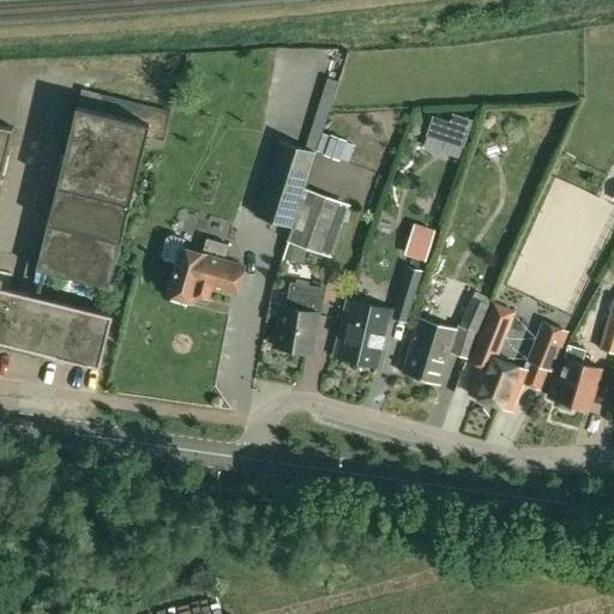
[(329,56),(320,96),(345,102),(354,62),(329,56)]
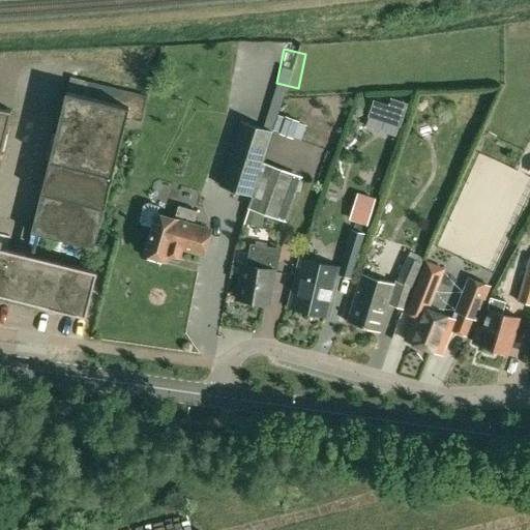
[(66,91),(31,232),(94,247),(126,118),(142,121),(148,96),(71,78),(67,91),(66,91)]
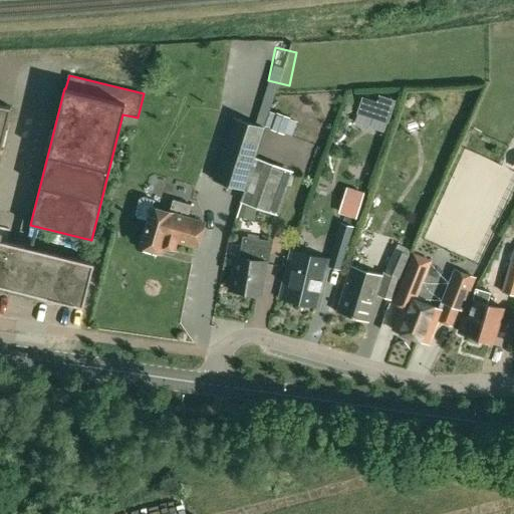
[(357,114),(388,124),(395,100),(379,95),(377,102),(362,97),(357,114)]
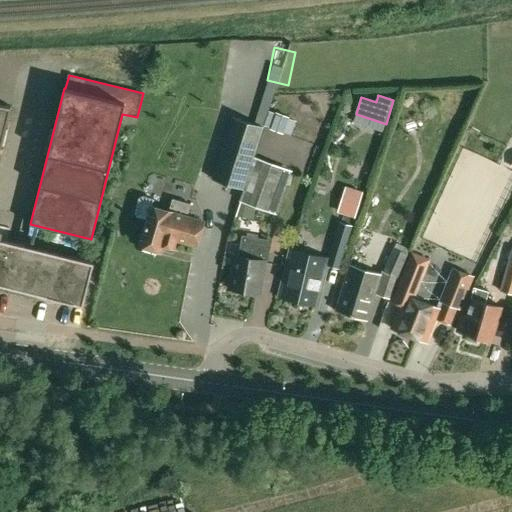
[(0,148),(11,105),(0,102),(0,148)]
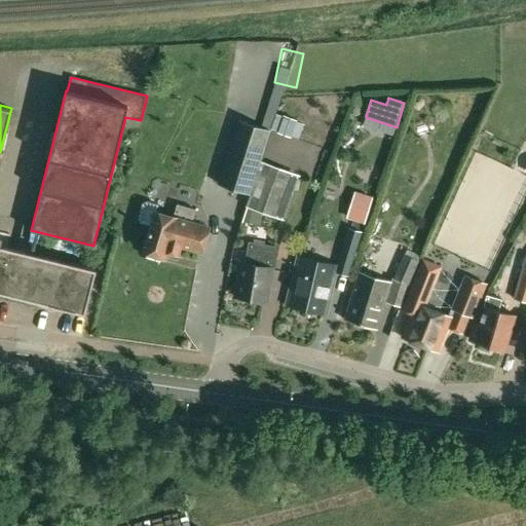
[(238,120),(218,184),(250,193),(261,160),(270,130),(238,120)]
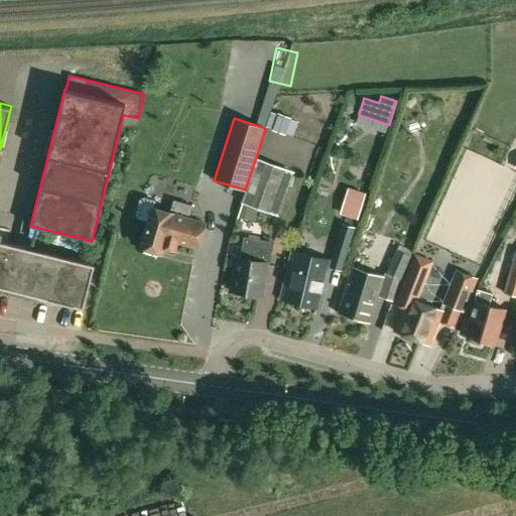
[(296,121),(286,118),(282,129),(292,133),(296,121)]
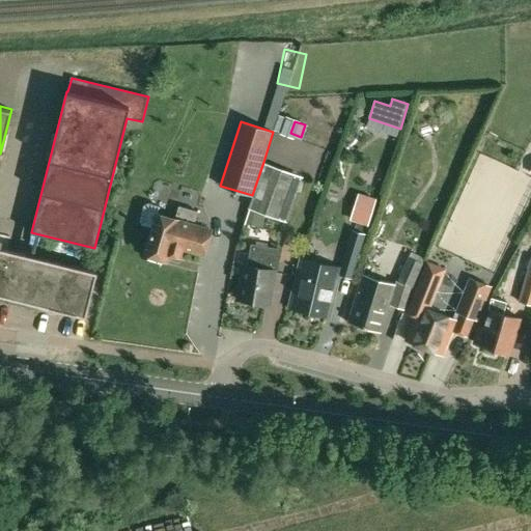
[(252,195),(248,207),(286,221),(303,176),(263,162),(252,195)]
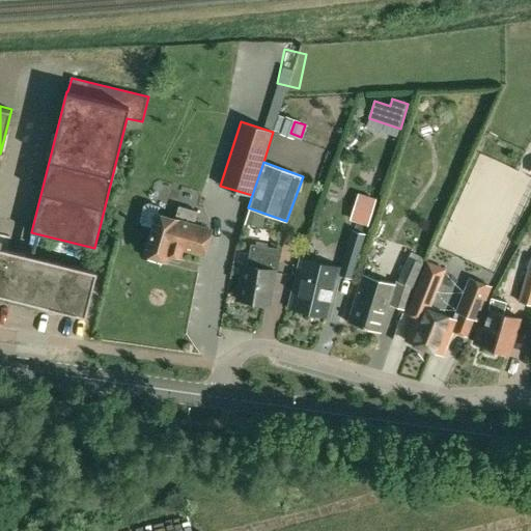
[(332,194),(326,222),(343,227),(351,199),(332,194)]
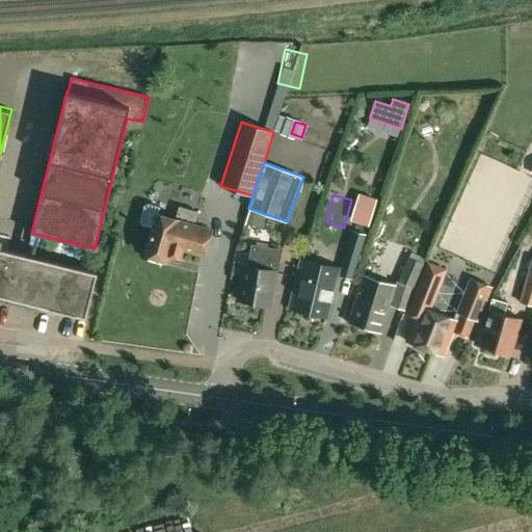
[(363,196),(354,222),(369,227),(377,201),(363,196)]
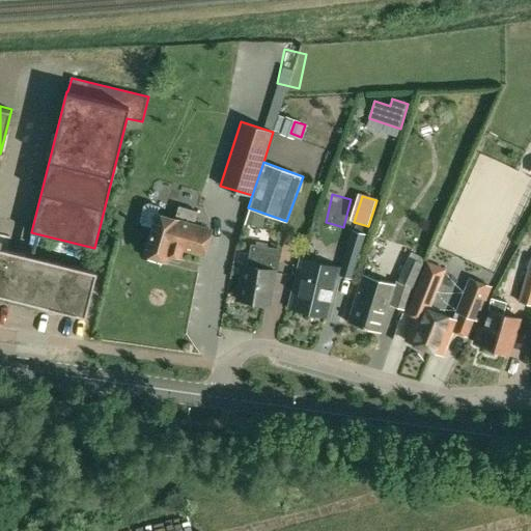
[(184,248),(203,253),(210,231),(194,226),(197,215),(178,210),(175,220),(159,216),(161,206),(148,203),(144,205),(139,221),(141,225),(155,229),(147,254),(151,255),(150,259),(162,262),(163,258),(168,259),(168,257),(180,260),(184,248)]
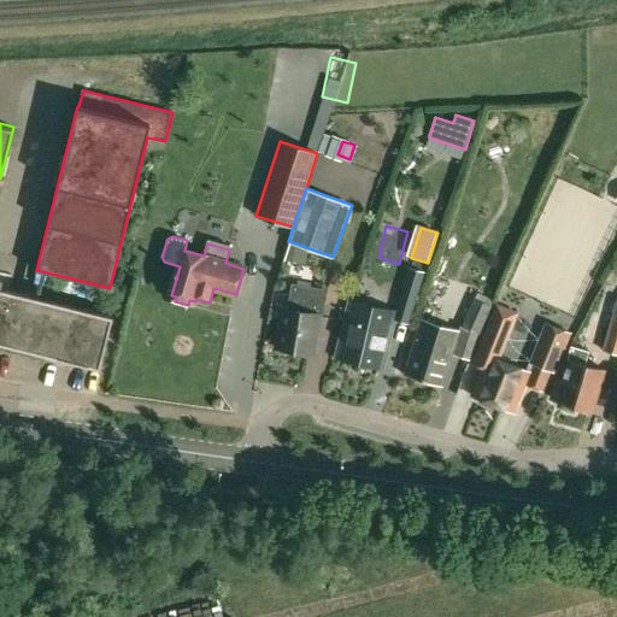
[(424,272),(409,268),(399,299),(416,303),(424,272)]
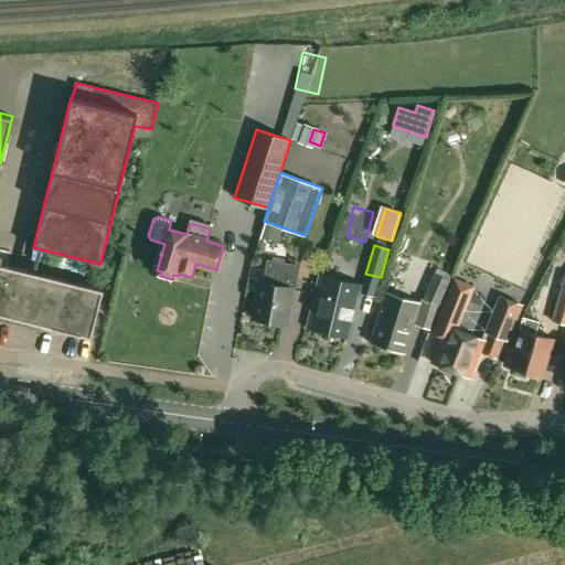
[(0,315),(92,338),(104,290),(1,264),(3,255),(0,253),(0,315)]
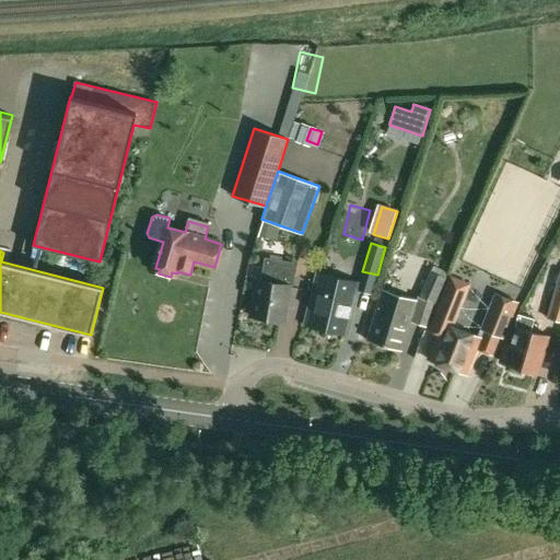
[(256,279),(249,315),(283,321),(289,286),(289,284),(293,263),(266,257),(261,280),(256,279)]
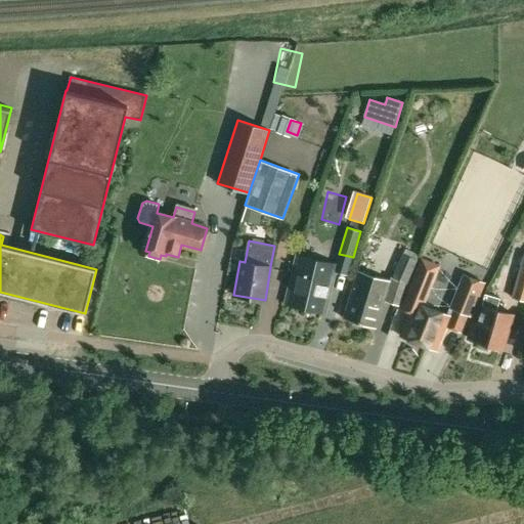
[(407,284),(418,260),(403,254),(392,277),(407,284)]
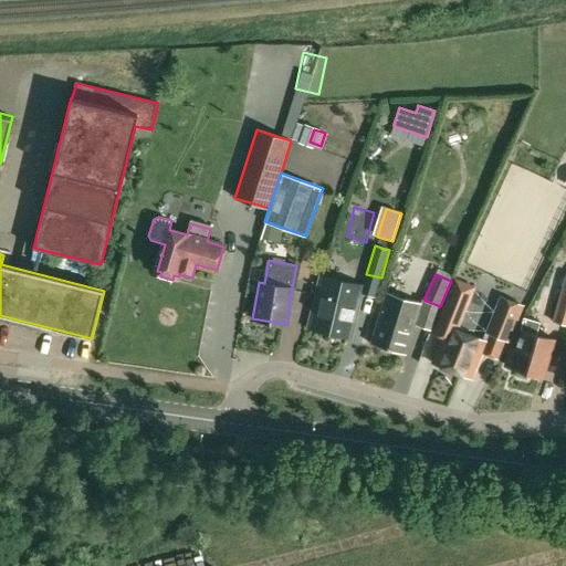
[(553,322),(565,325),(565,274),(553,322)]
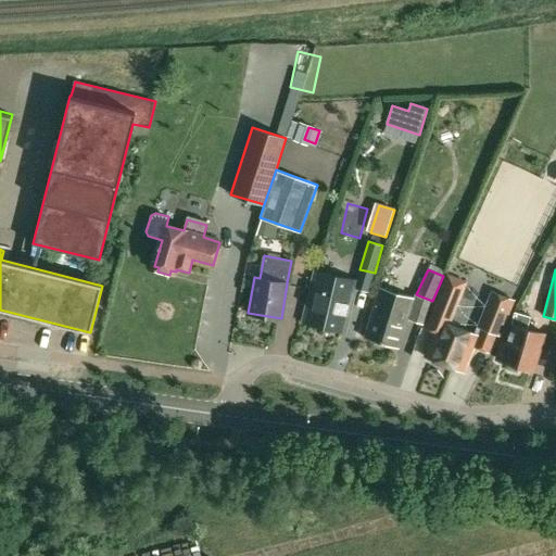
[(344,332),(356,281),(314,270),(302,323),(344,332)]
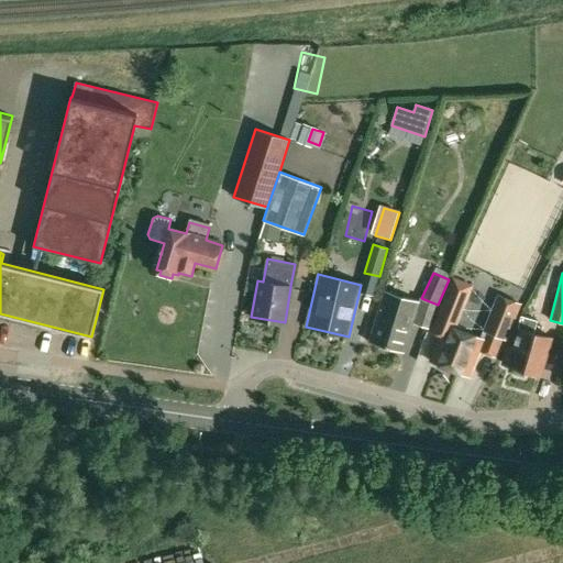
[(383,293),(367,342),(401,353),(410,322),(417,302),(384,293),(383,293)]
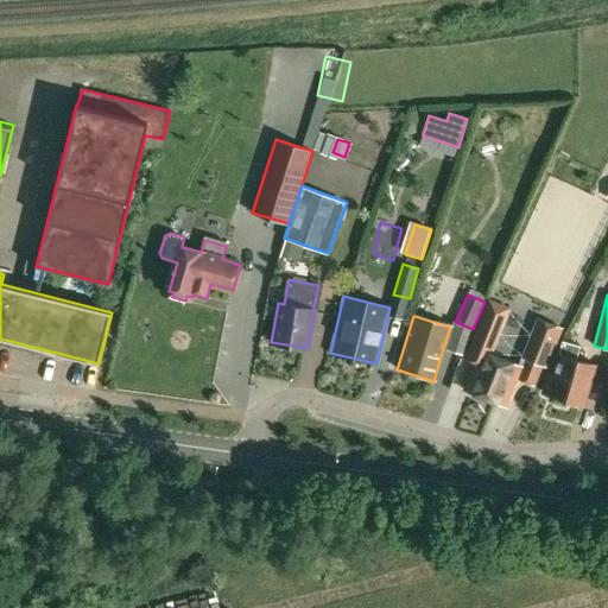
[(474,361),(463,390),(506,406),(521,368),(491,356),(501,328),(480,320),(464,358),(474,361)]
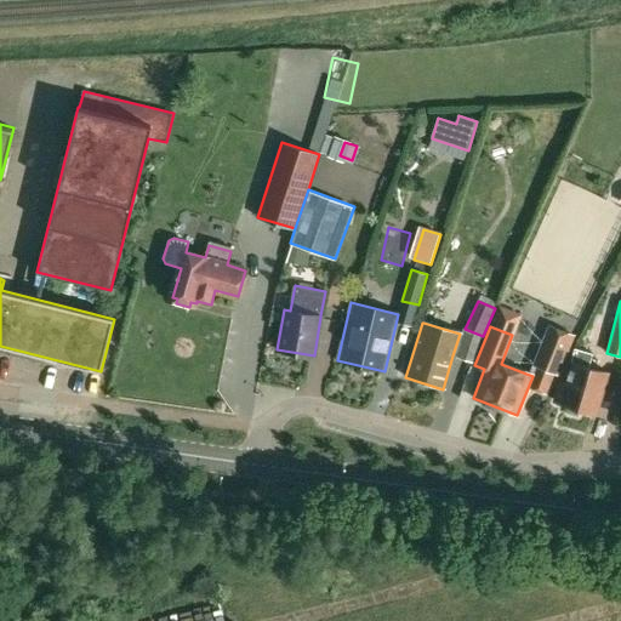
[(547,326),(531,364),(552,372),(557,374),(571,336),(547,326)]
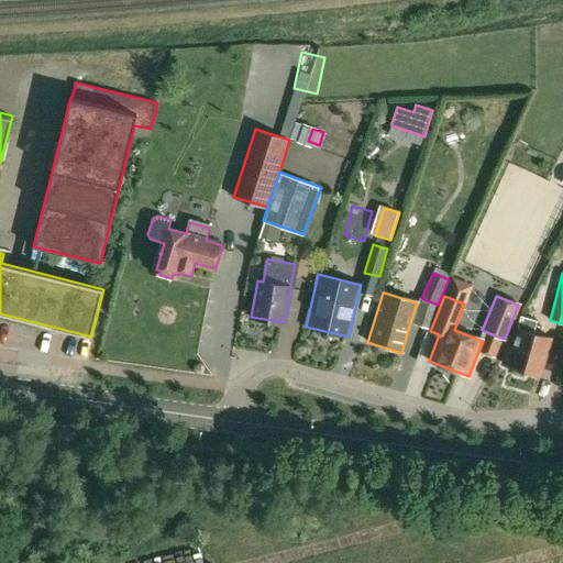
[(503,364),(508,365),(507,367),(511,368),(510,372),(522,375),(523,372),(540,376),(551,339),(534,333),(538,321),(521,316),(517,329),(518,329),(514,346),(508,345),(503,364)]
